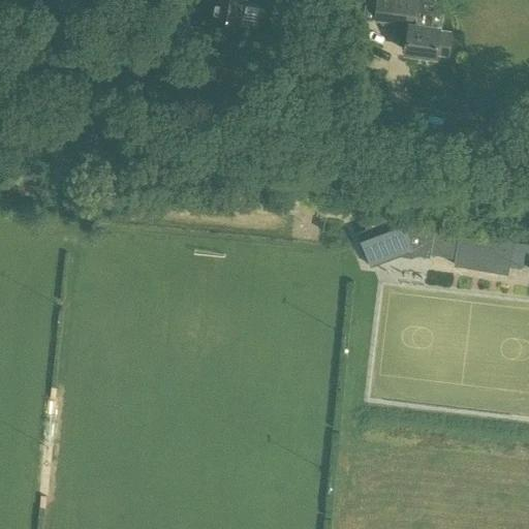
[(243,30),(243,27),(257,29),(260,5),(247,3),(247,0),(213,0),(210,25),(243,30)]
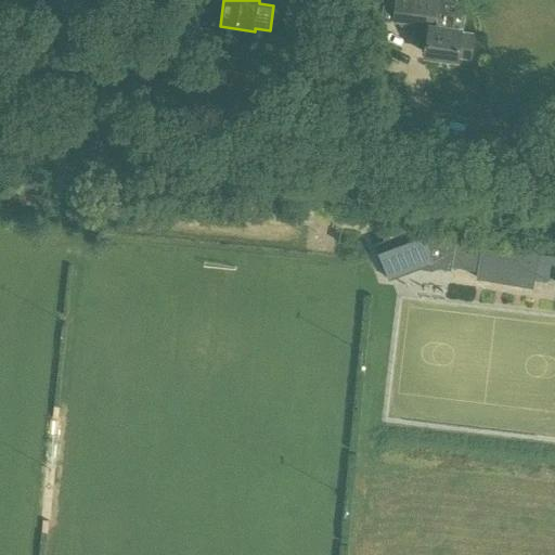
[(475,34),(462,31),(466,1),(459,0),(386,0),(386,4),(383,3),(382,18),(430,25),(426,54),(441,55),(441,57),(442,59),(443,61),(447,62),(449,62),(451,60),(453,57),(459,59),(460,50),(473,51),(475,34)]
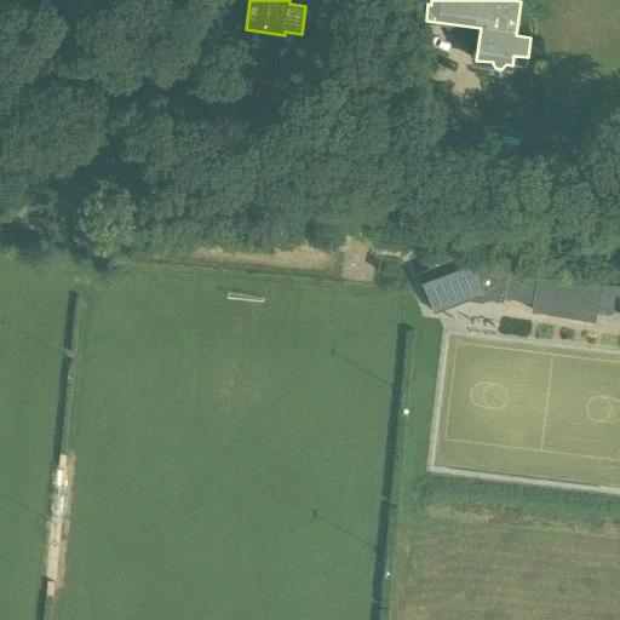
[(505,298),(511,267),(512,257),(451,246),(425,256),(431,270),(422,274),(435,310),(474,297),(505,302),(505,298)]
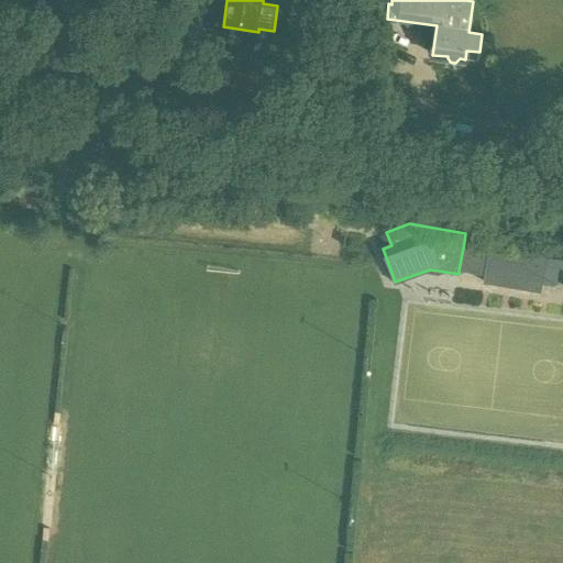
[(464,242),(459,271),(485,275),(484,282),(542,291),(549,253),(490,243),(489,246),(464,242)]
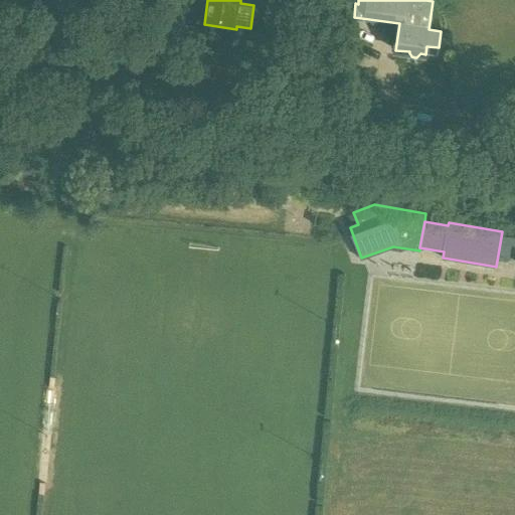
[(514,236),(501,235),(497,261),(508,262),(510,244),(514,245),(514,236)]
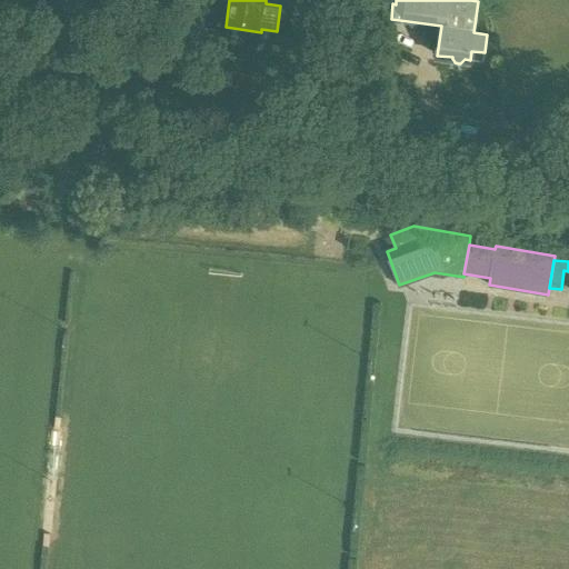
All buildings are outlined.
